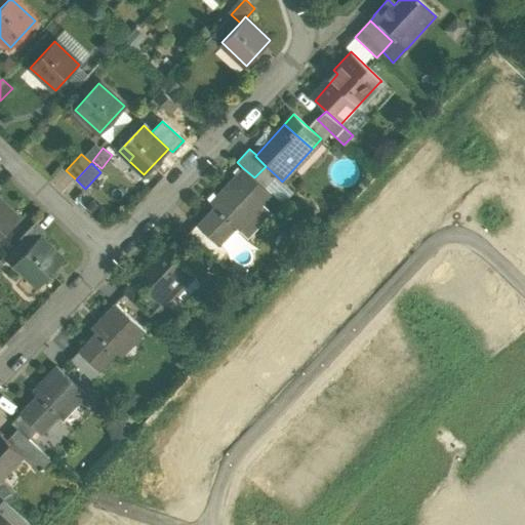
[(276,175),(266,166),(254,177),(265,188),(276,175)]
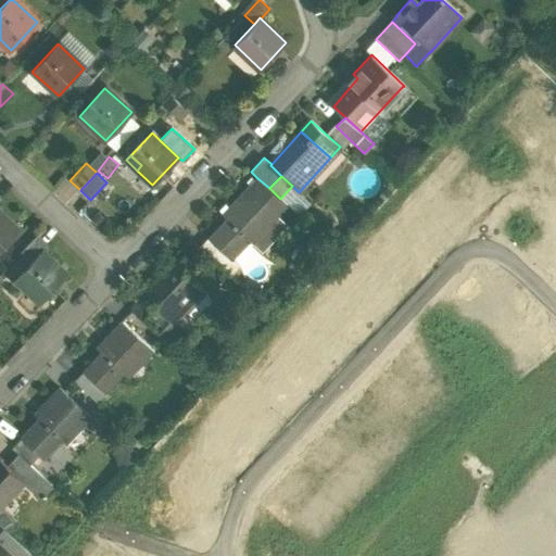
[(269,188),(257,178),(248,188),(277,215),(287,205),(280,199),(269,188)]
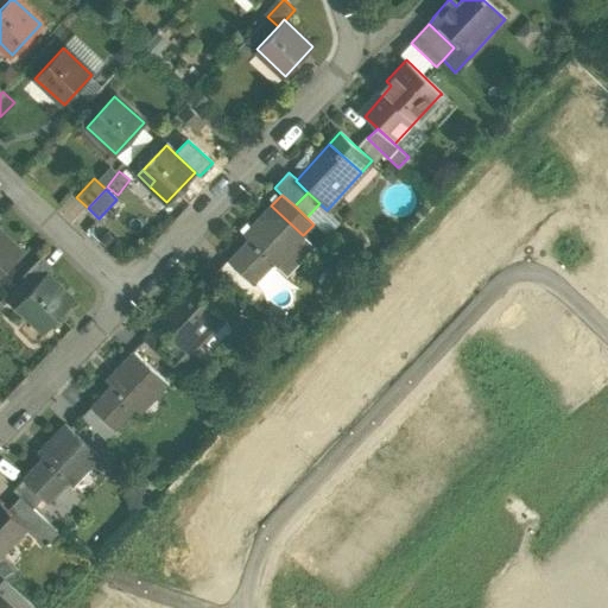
[(271,206),(244,234),(248,239),(228,260),(248,280),(252,284),(273,261),(278,266),(305,238),(303,235),(271,206)]
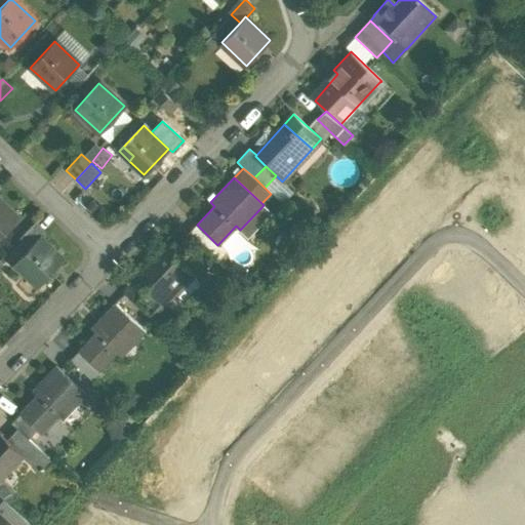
[(0,201),(0,238),(18,218),(0,201)]
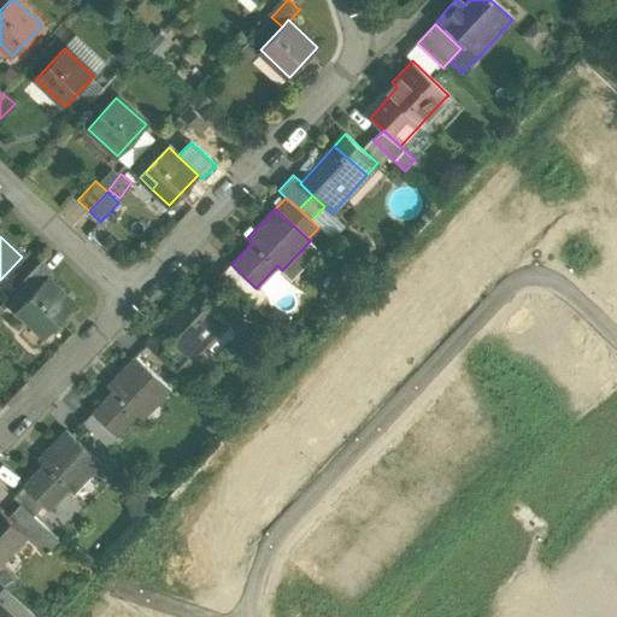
[(310,241),(282,270),(291,278),(318,248),(310,241)]
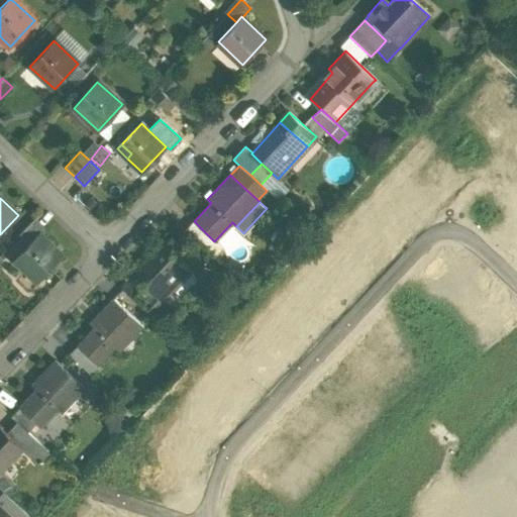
[(34,220),(18,236),(27,244),(37,234),(38,235),(43,229),(34,220)]
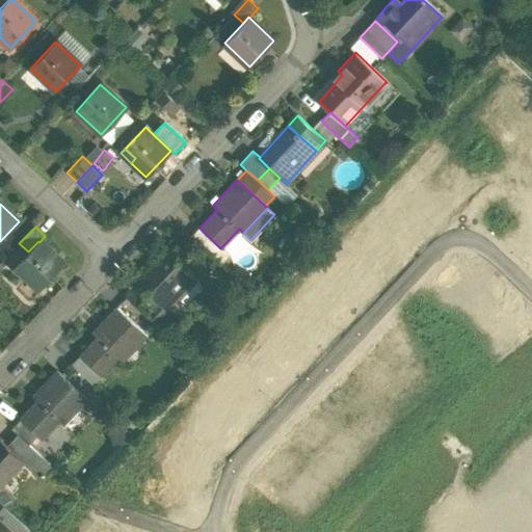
[(217,245),(200,228),(191,237),(209,255),(217,245)]
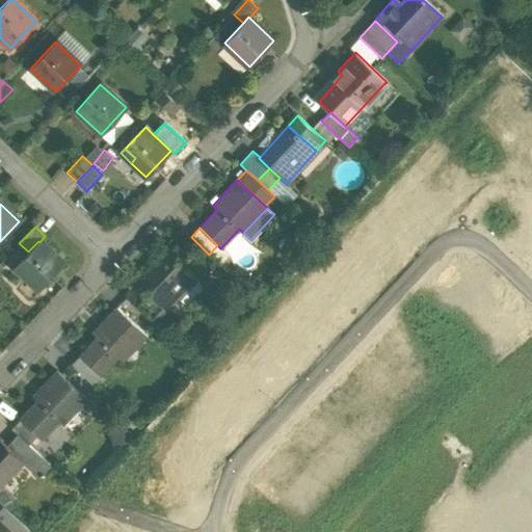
[(28,251),(14,267),(38,291),(63,264),(40,242),(38,241),(28,251)]
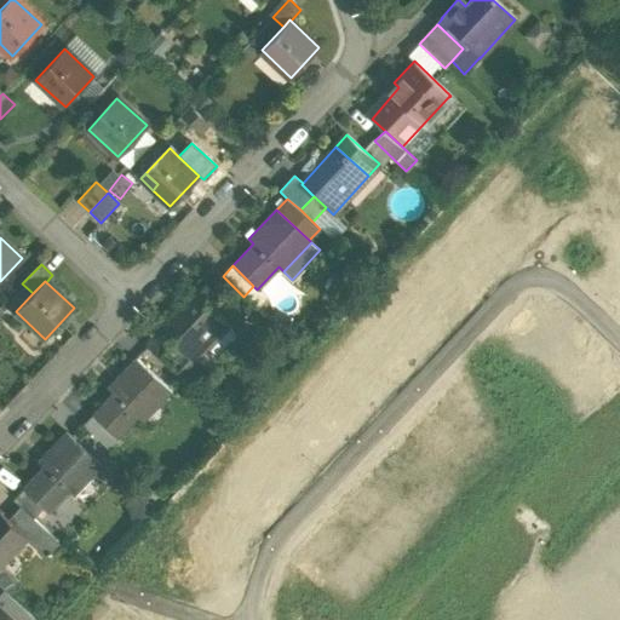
[(197,294),(162,332),(170,339),(194,362),(195,362),(229,325),(197,294)]
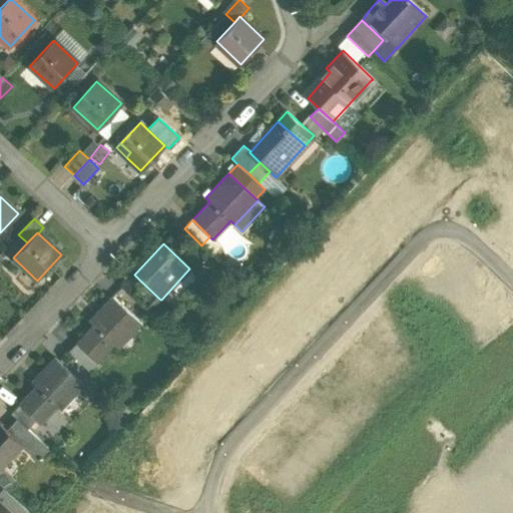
[(160,300),(140,281),(129,293),(159,321),(170,309),(161,300),(160,300)]
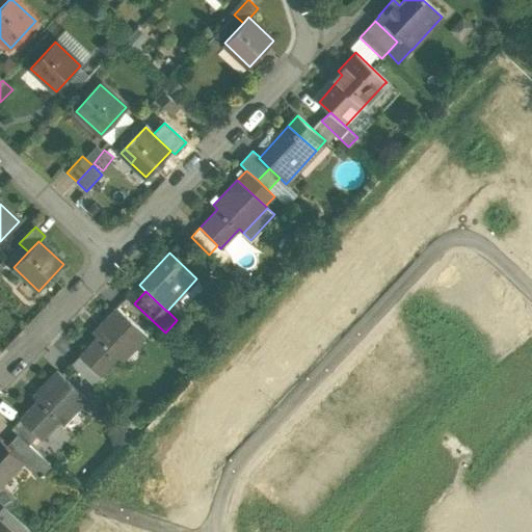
[(105,329),(80,355),(102,375),(121,356),(124,360),(148,336),(117,307),(100,325),(105,329)]
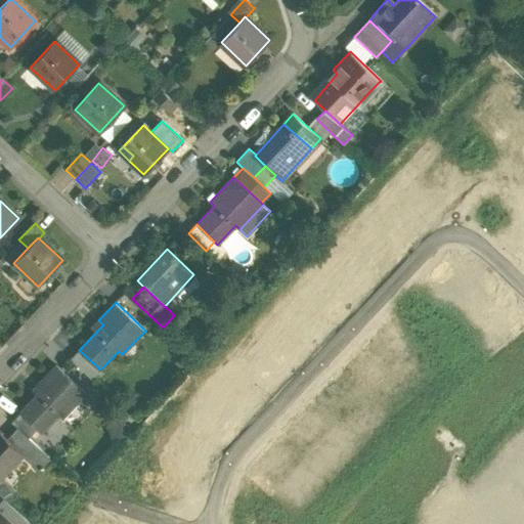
[(100,369),(79,350),(71,359),(92,379),(100,369)]
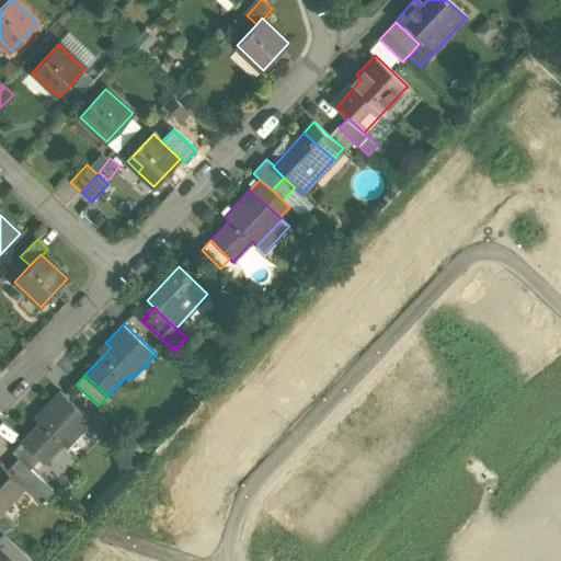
[(47,414),(21,443),(22,444),(39,460),(44,464),(63,444),(60,441),(70,430),(81,433),(92,421),(59,390),(42,410),(47,414)]
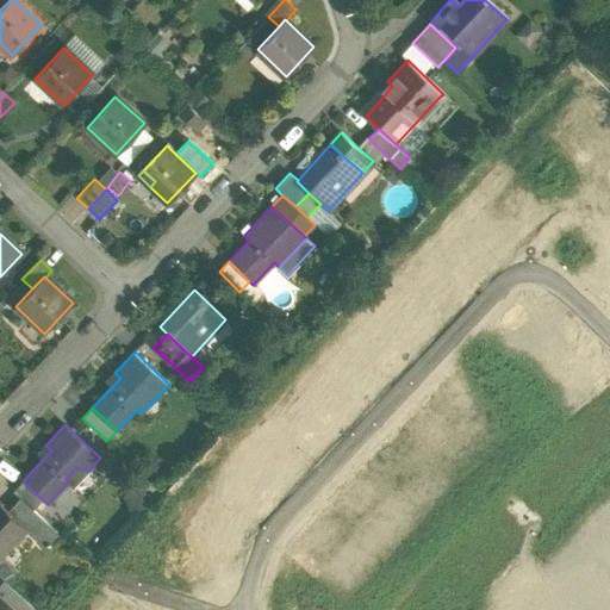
[(43,500),(24,483),(16,492),(22,497),(33,509),(43,500)]
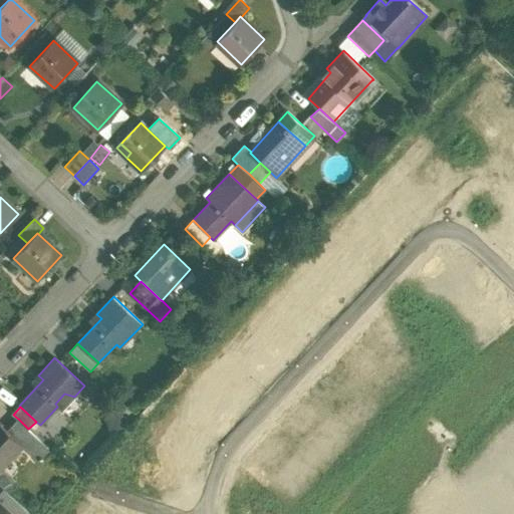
[(28,429),(18,419),(7,430),(22,444),(21,445),(37,460),(48,448),(28,429)]
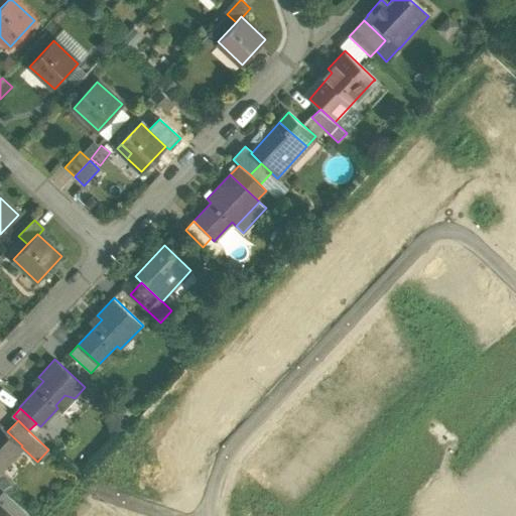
[(0,469),(21,446),(22,445),(7,431),(0,424),(0,469)]
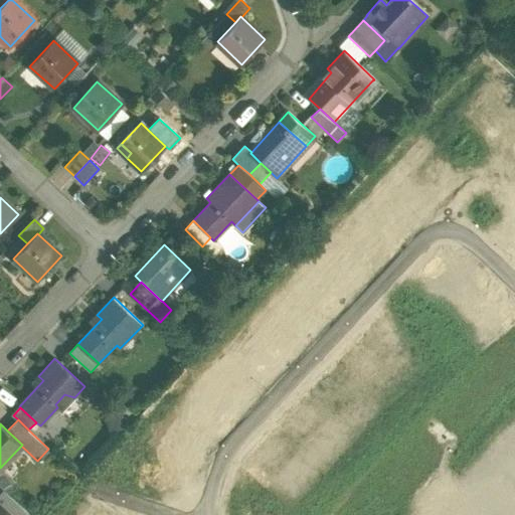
[(13,480),(0,468),(0,485),(4,490),(13,480)]
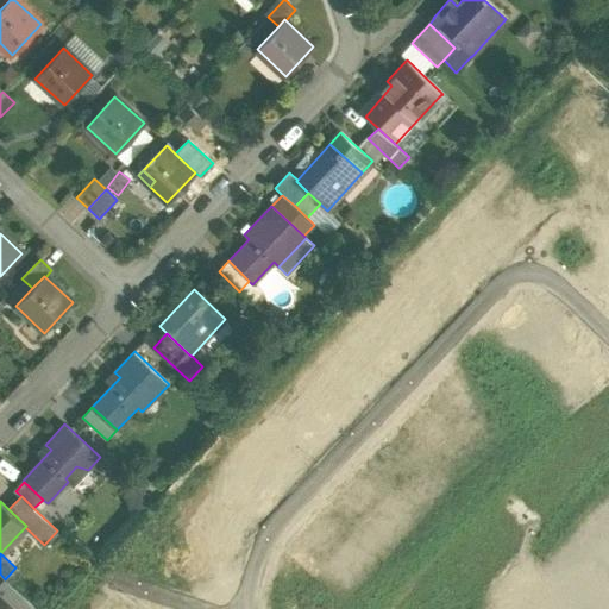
[(37,608),(5,579),(0,583),(0,595),(14,608),(37,608)]
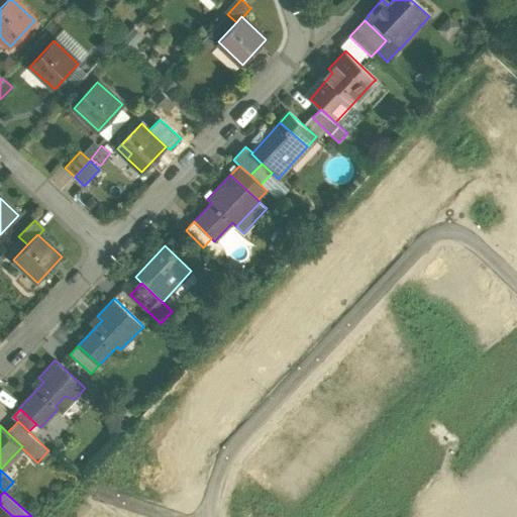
[(12,516),(0,505),(0,516),(12,516)]
